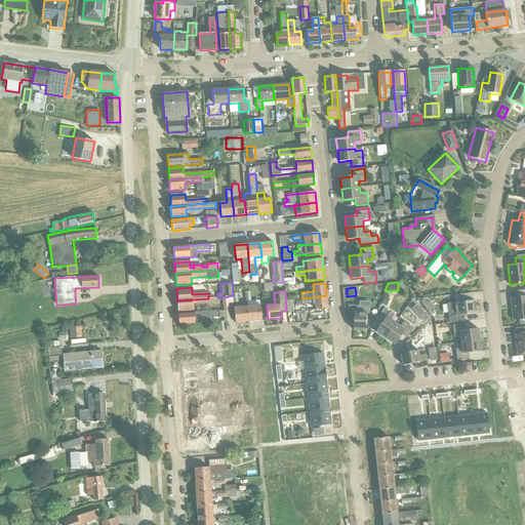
[(316,309),(328,308),(326,295),(303,298),(303,304),(313,303),(315,303),(316,309)]
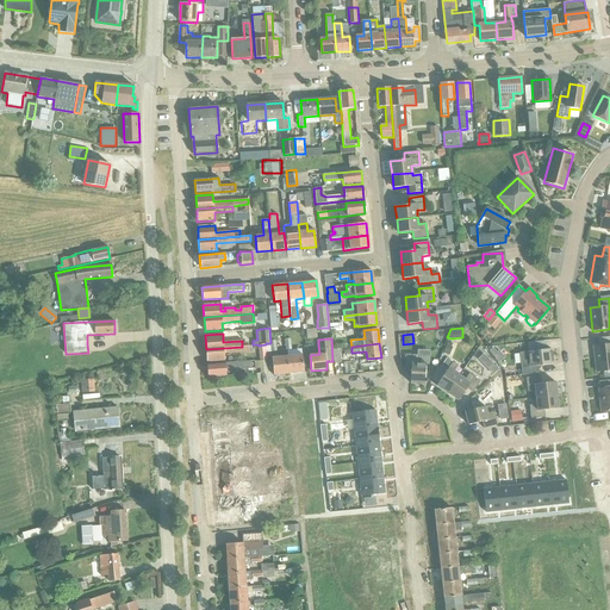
[(609,343),(593,346),(597,372),(609,369),(609,343)]
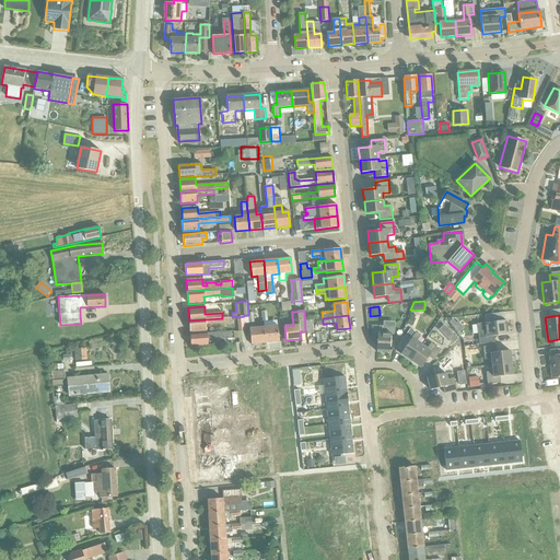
[(222,318),(189,321),(190,331),(207,330),(206,325),(229,323),(229,317),(222,318)]
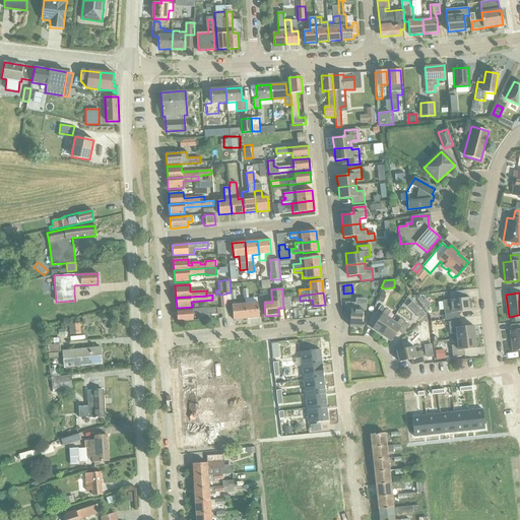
[(470,298),(443,301),(445,320),(459,318),(458,312),(471,311),(470,298)]
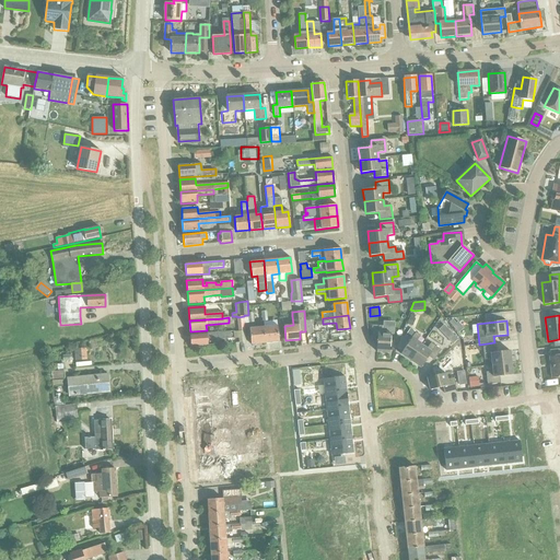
[(372,325),(371,338),(377,339),(376,352),(389,352),(391,334),(384,333),(384,326),(372,325)]
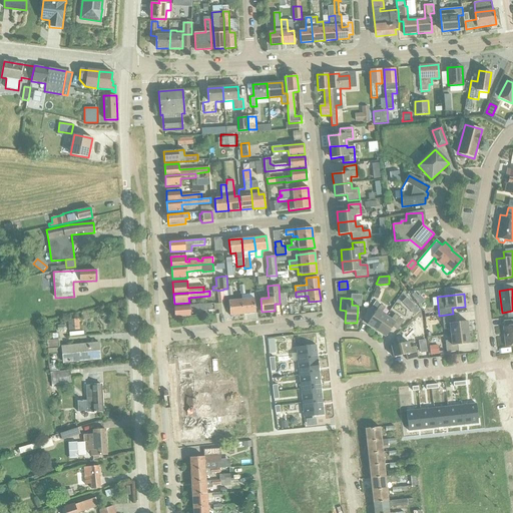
[(254,299),(241,300),(243,315),(255,313),(254,299)]
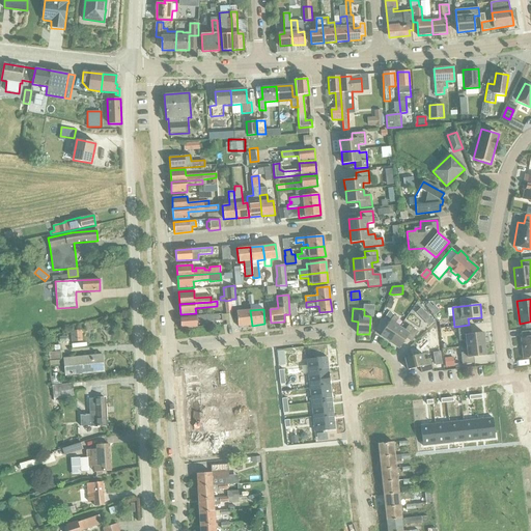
[(252,326),(250,310),(236,311),(239,327),(252,326)]
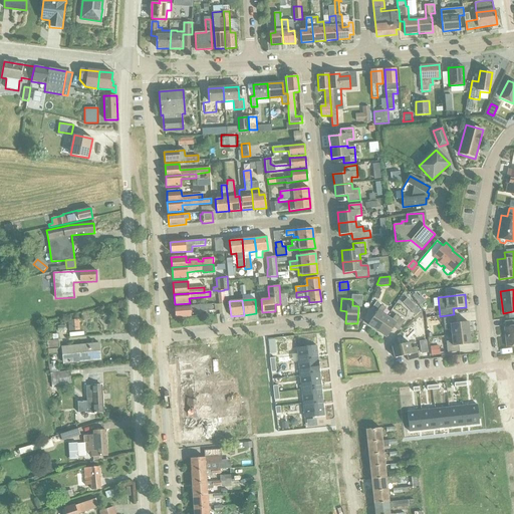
[(367,325),(377,331),(387,316),(382,313),(386,308),(376,301),(369,311),(374,315),(367,325)]
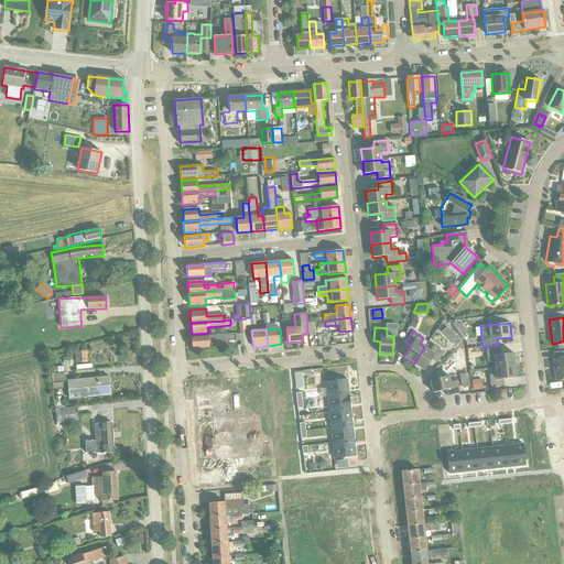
[(240,340),(241,345),(248,344),(247,333),(236,334),(237,340),(240,340)]
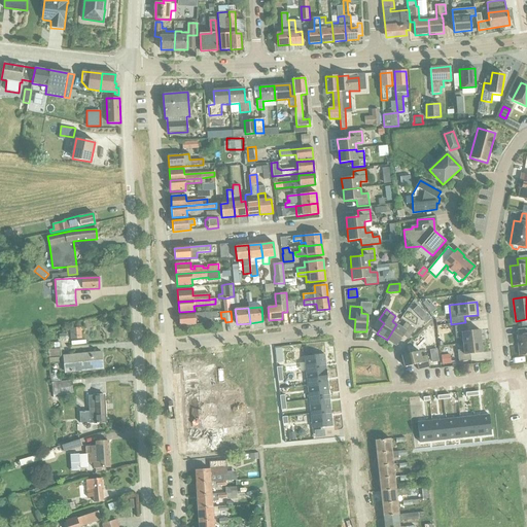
[(211,319),(217,318),(216,312),(179,314),(180,325),(195,324),(195,319),(210,318),(211,319)]
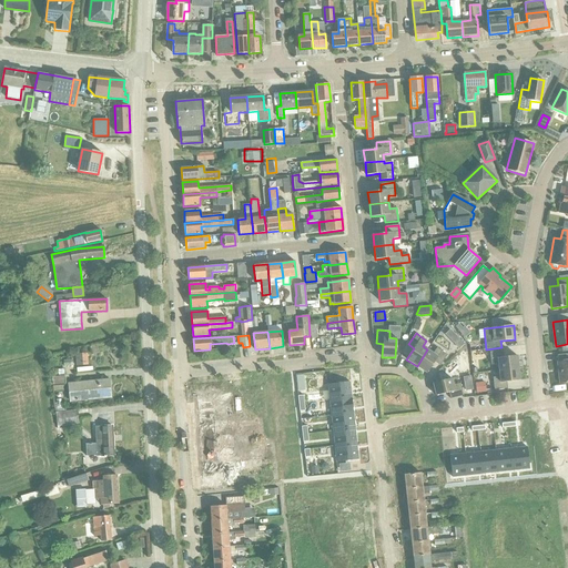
[(459,337),(453,344),(458,350),(465,343),(459,337)]
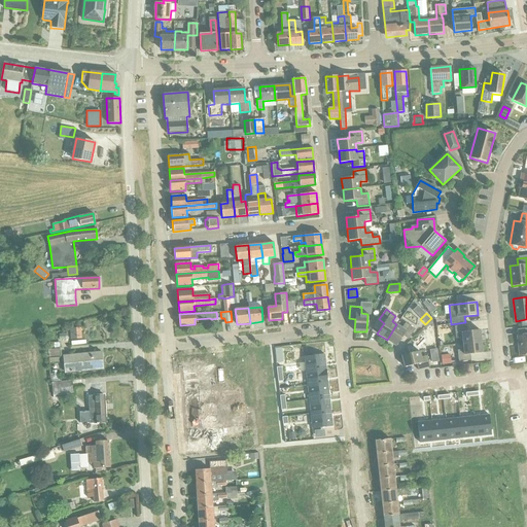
[(396,324),(387,340),(396,346),(403,336),(409,340),(415,329),(406,322),(401,328),(396,324)]
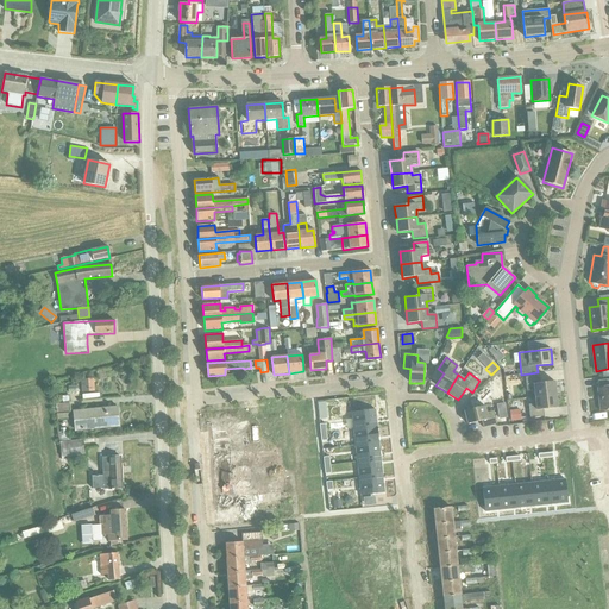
[(534,390),(535,397),(556,395),(554,381),(540,383),(539,376),(525,377),(527,391),(534,390)]
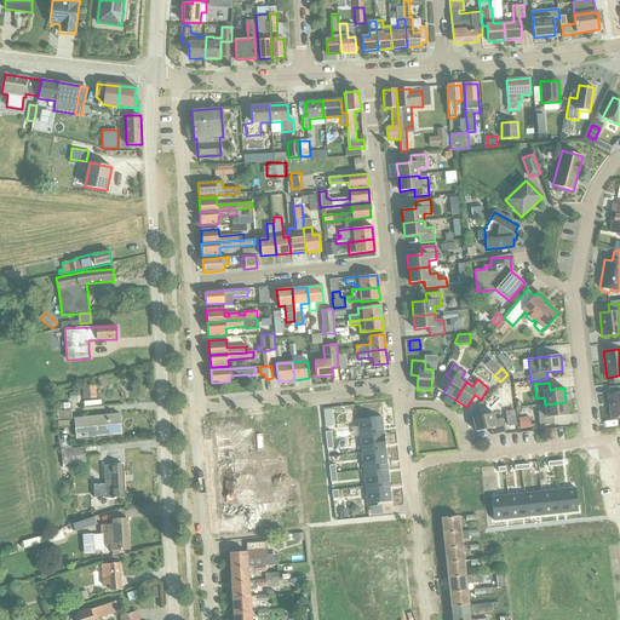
[(96,385),(82,386),(84,400),(97,399),(96,385)]
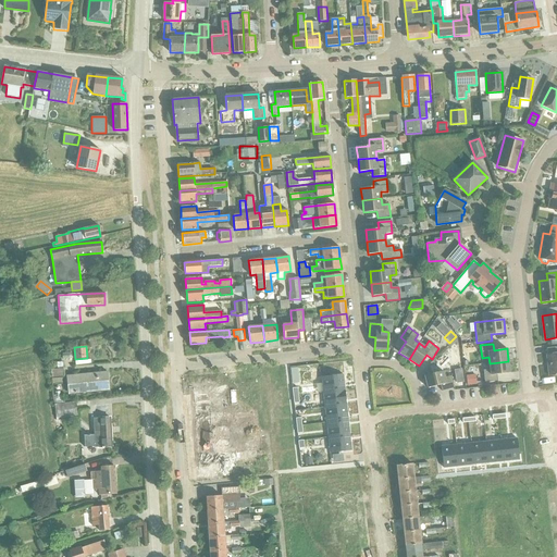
[(547,355),(546,355),(548,376),(556,374),(556,346),(546,348),(547,355)]
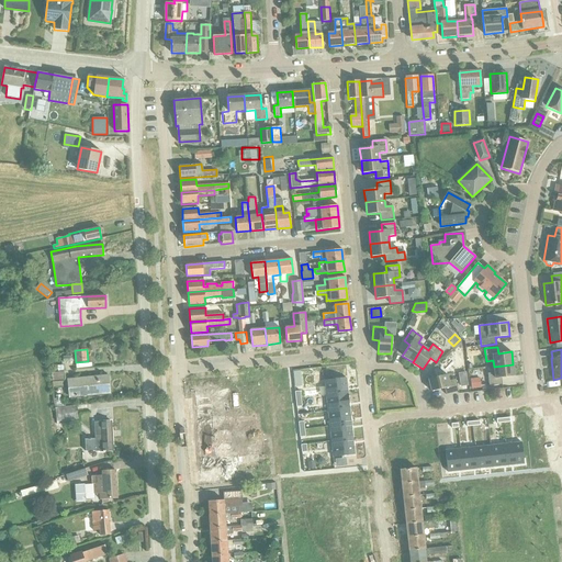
[(513,364),(494,367),(494,372),(487,373),(489,386),(502,384),(502,378),(515,377),(513,364)]
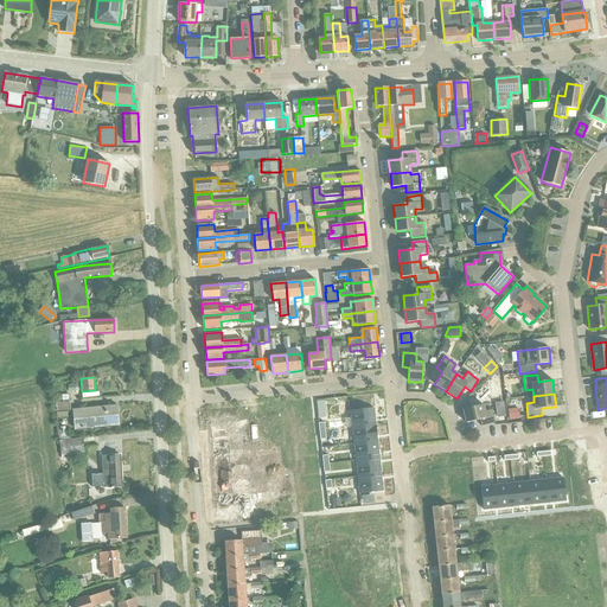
[(63,402),(56,403),(57,411),(70,410),(70,404),(70,402),(63,402)]
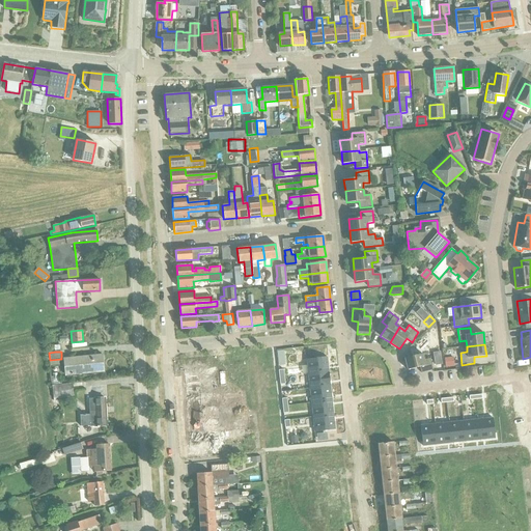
[(420,367),(421,373),(434,370),(430,359),(424,360),(422,354),(404,358),(408,370),(420,367)]
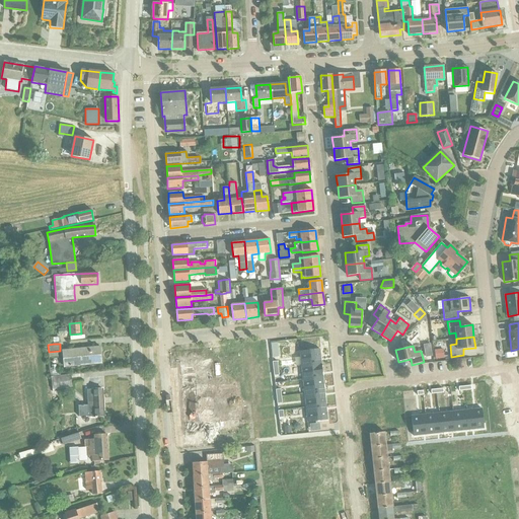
[(99,347),(62,351),(64,367),(101,363),(99,347)]
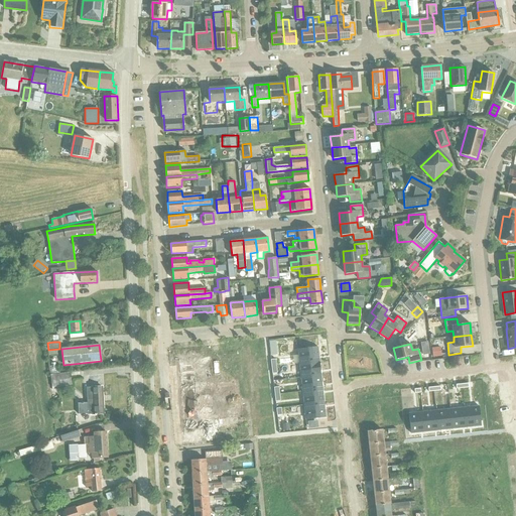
[(441,346),(432,347),(433,357),(442,356),(441,346)]
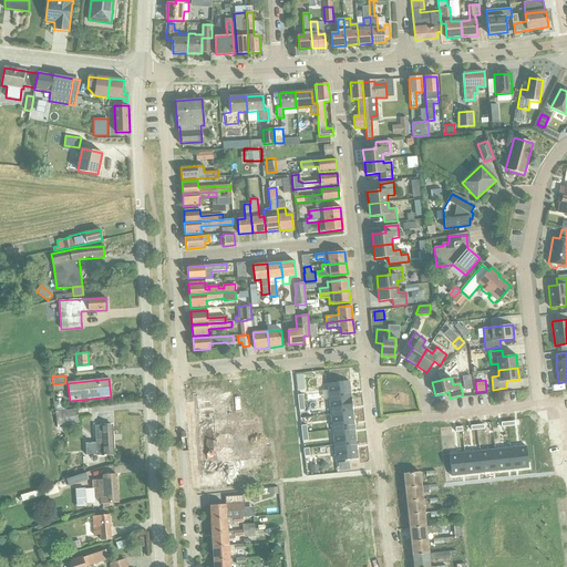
[(349,381),(328,383),(329,399),(351,397),(349,381)]
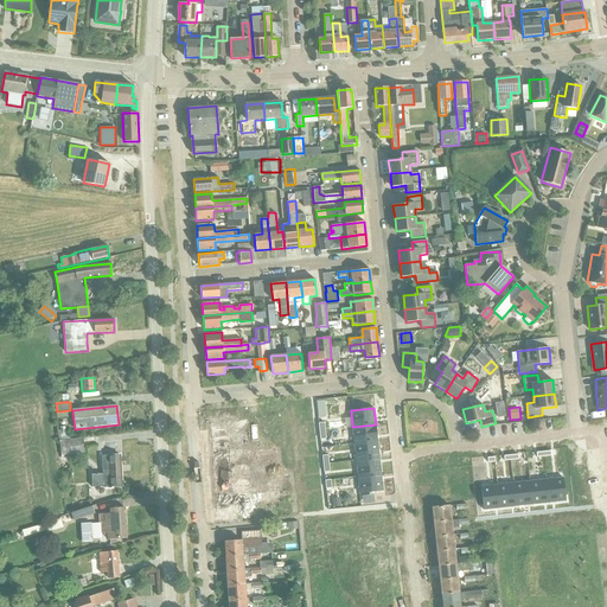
[(222,425),(210,425),(211,442),(235,440),(234,423),(222,425)]
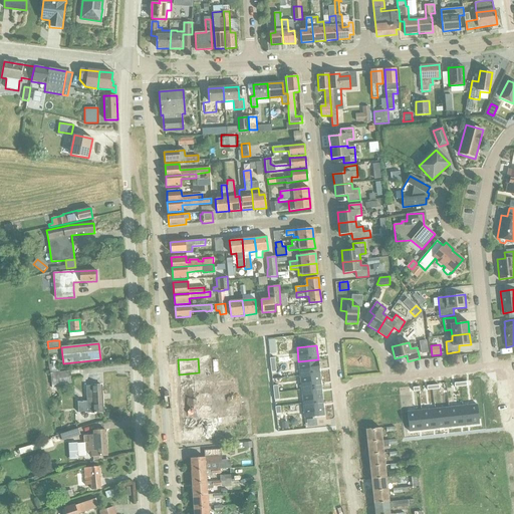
[(318,359),(298,361),(300,375),(319,373),(318,359)]
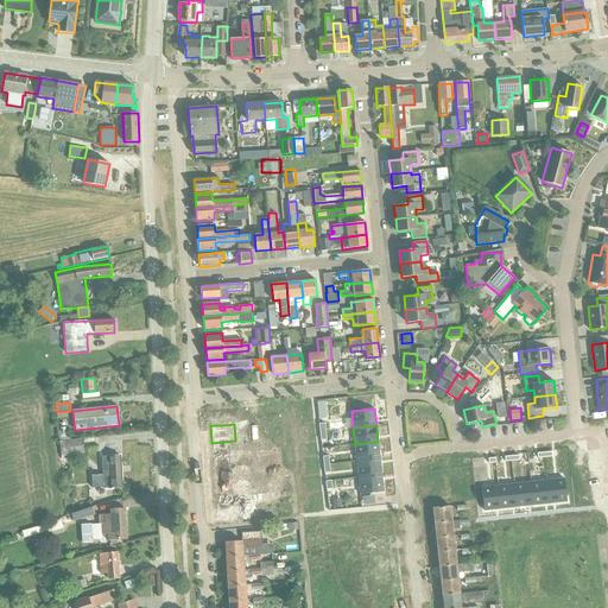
[(68,441),(61,442),(59,442),(62,456),(86,454),(83,442),(83,438),(68,441)]
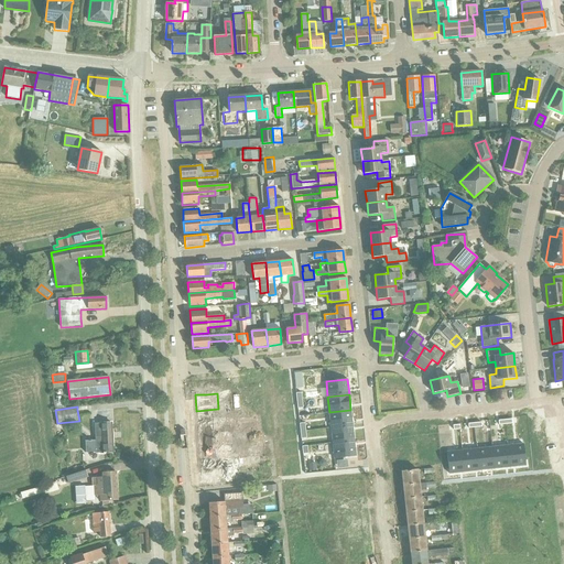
[(218,409),(196,411),(197,425),(219,424),(218,410),(218,409)]
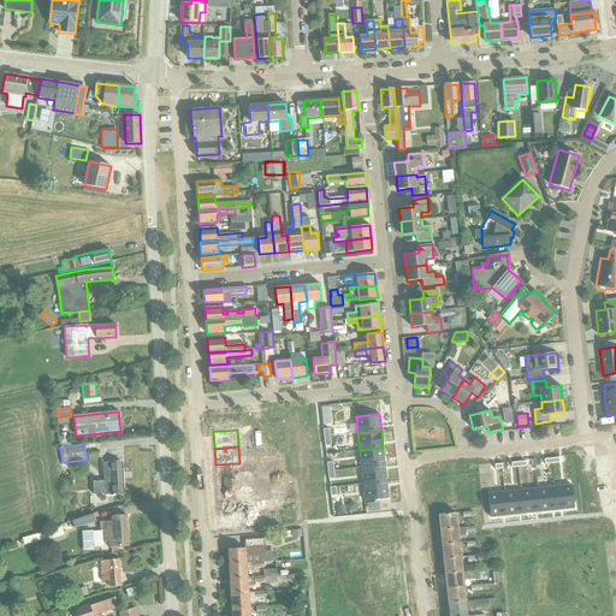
[(383,448),(360,450),(361,467),(385,465),(383,448)]
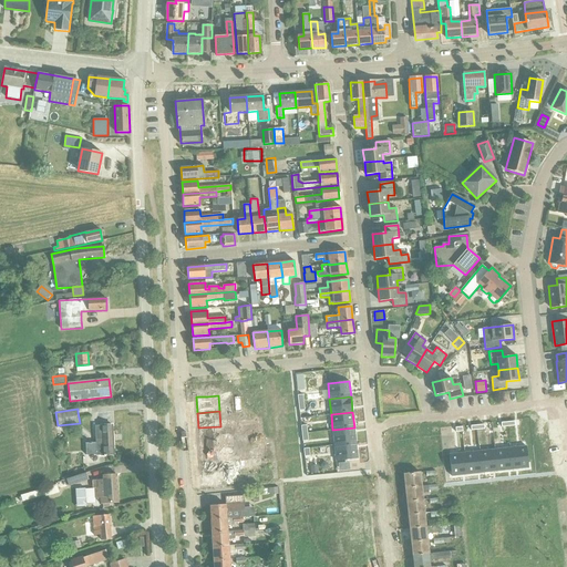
[(96,442),(85,443),(86,455),(96,454),(96,455),(114,455),(112,425),(95,426),(96,442)]
